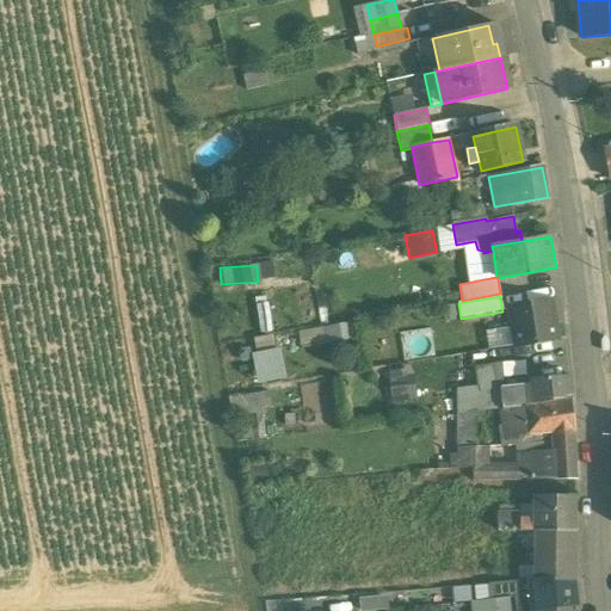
[(549,302),(510,308),(517,346),(556,340),(549,302)]
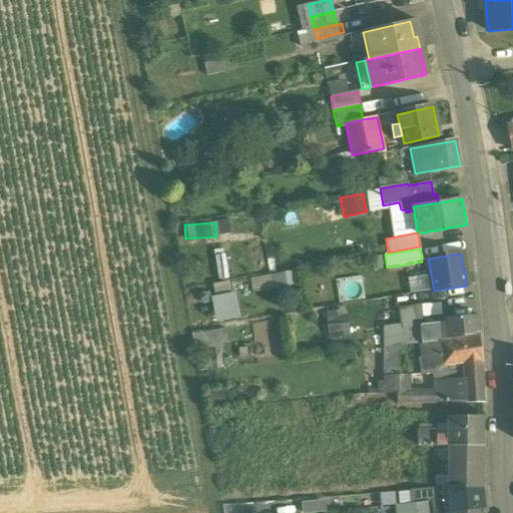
[(209,284),(213,320),(234,317),(230,281),(209,284)]
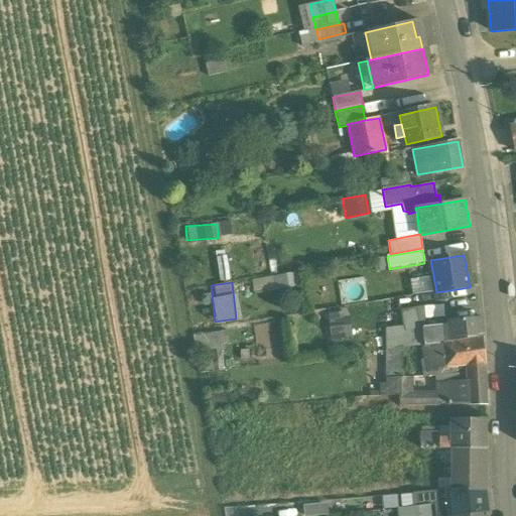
[(423,305),(406,309),(408,326),(403,326),(406,347),(423,345),(424,345),(422,327),(425,327),(423,305)]
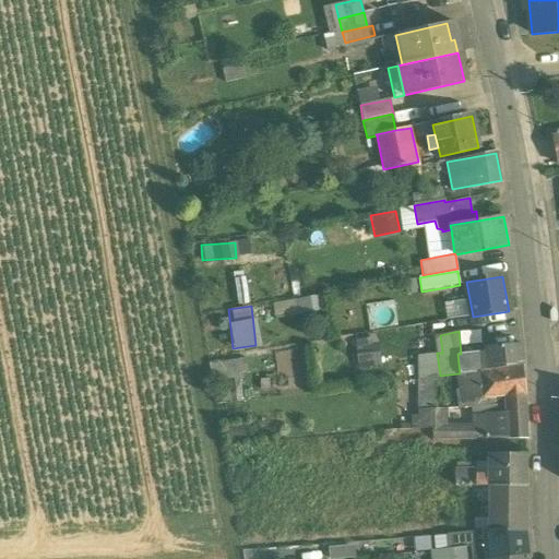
[(520,343),(485,346),(486,352),(461,354),(458,354),(460,373),(478,371),(522,366),(520,343)]
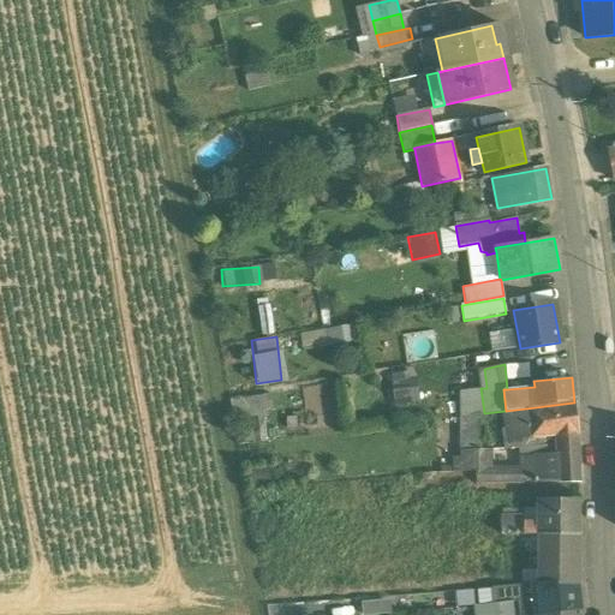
[(393,405),(418,400),(415,384),(389,390),(393,405)]
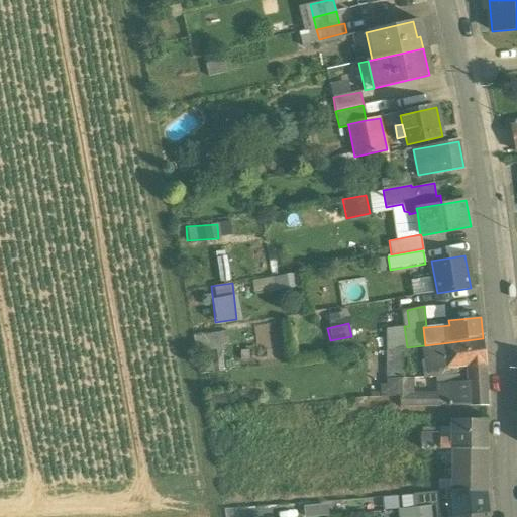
[(404,326),(387,329),(387,350),(407,347),(404,326)]
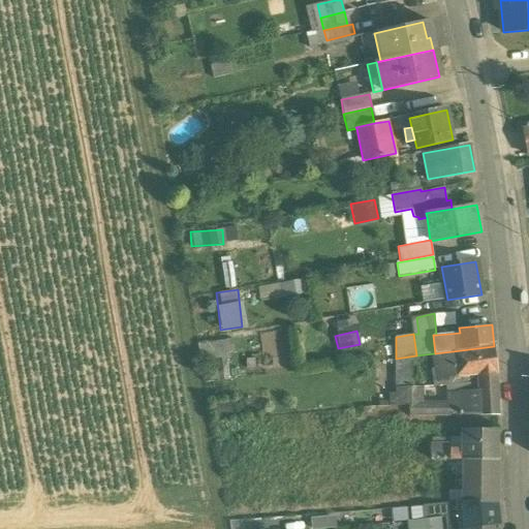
[(230,339),(208,342),(209,356),(231,354),(230,339)]
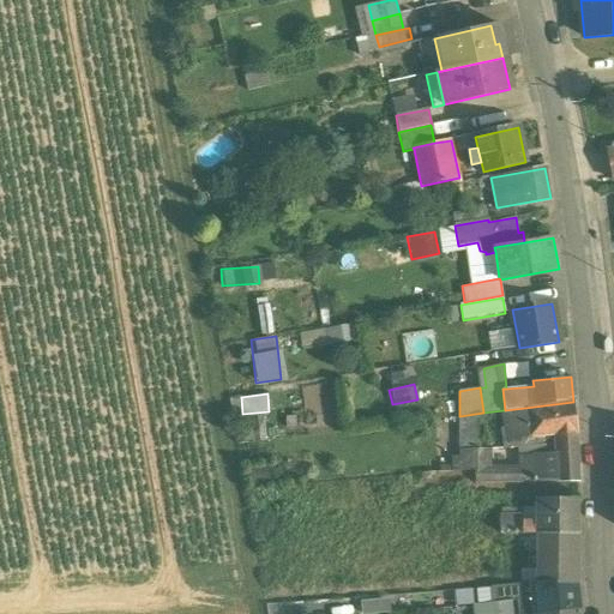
[(573,402),(525,408),(528,437),(554,434),(555,444),(577,443),(573,402)]
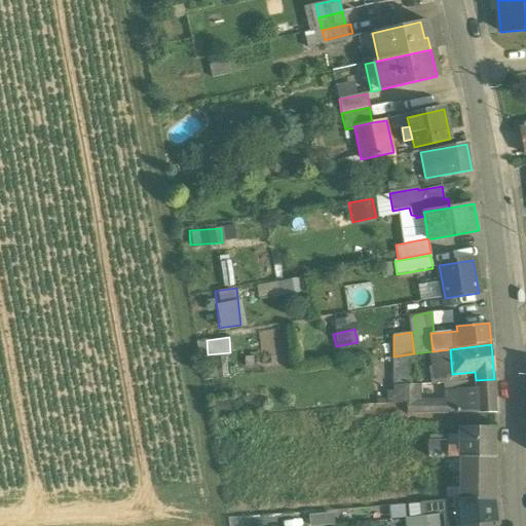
[(433,351),(431,351),(434,370),(434,375),(452,374),(450,349),(433,351)]
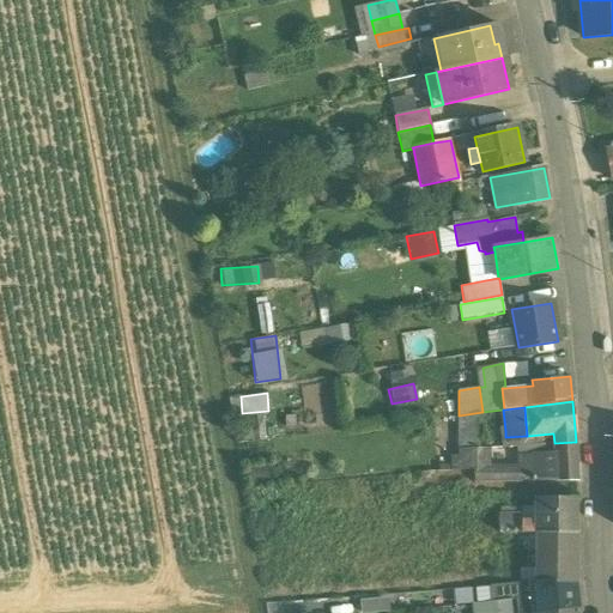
[(576,442),(554,443),(556,451),(532,454),(533,467),(533,483),(534,483),(577,483),(576,442)]
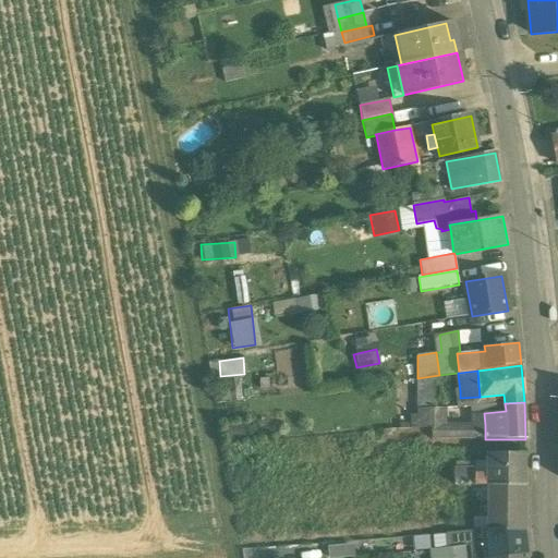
[(485,425),(473,427),(472,439),(485,439),(485,425)]
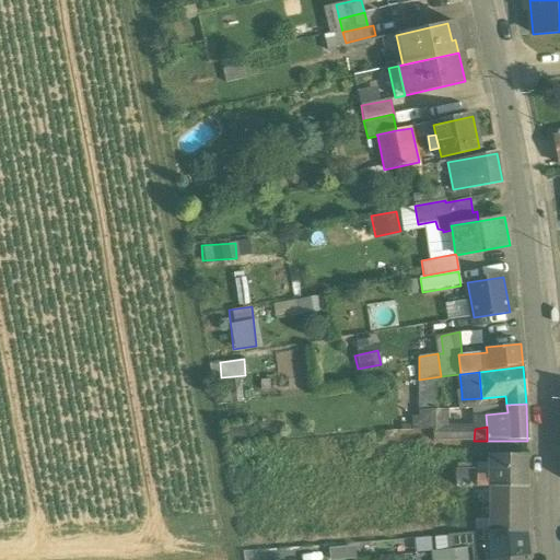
[(526,455),(490,456),(489,466),(489,476),(477,476),(476,476),(476,471),(468,471),(455,471),(455,488),(474,488),(489,488),(526,487),(526,455)]
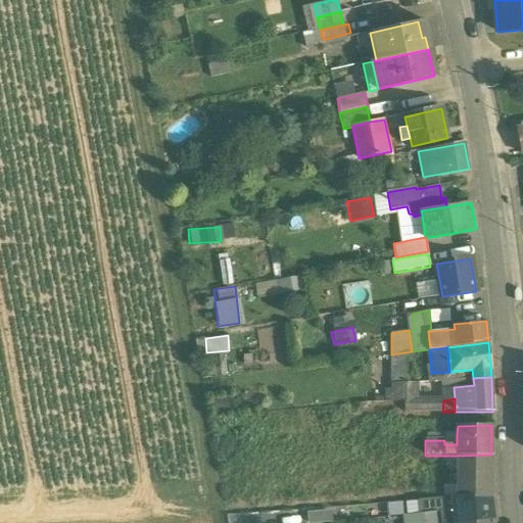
[(457,435),(437,435),(437,440),(444,440),(445,444),(457,444),(457,435)]
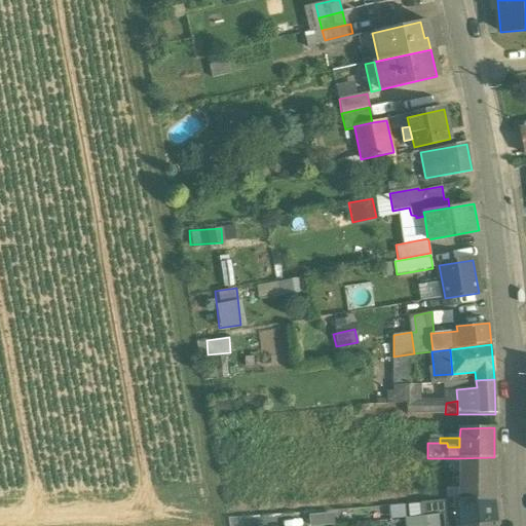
[(494,457),(459,458),(459,499),(493,499),(494,457)]
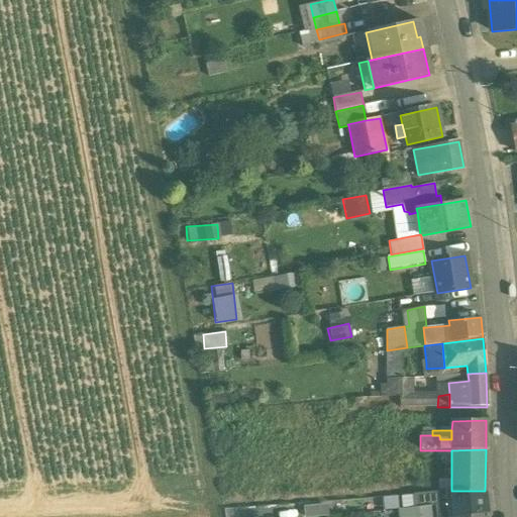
[(487,516),(488,516),(485,491),(451,491),(452,516),(487,516)]
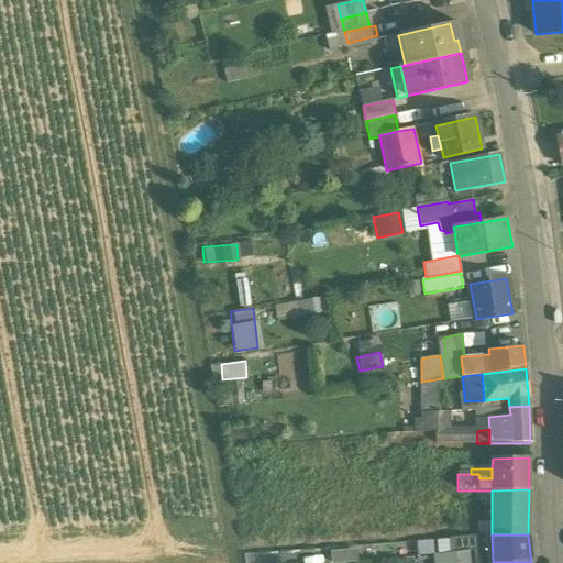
[(473,538),(451,540),(453,552),(474,550),(473,538)]
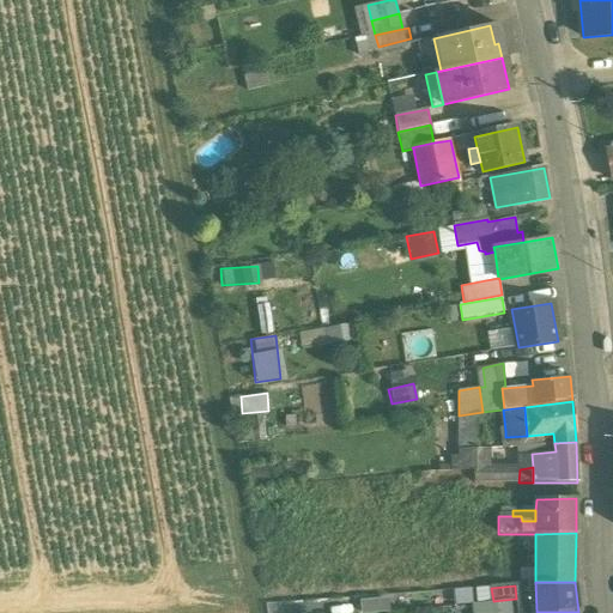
[(386,595),(357,600),(358,612),(387,608),(386,595)]
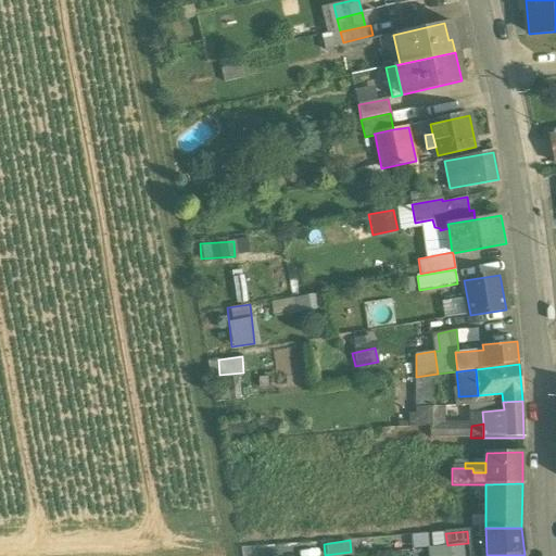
[(464,555),(464,544),(451,545),(451,555),(464,555)]
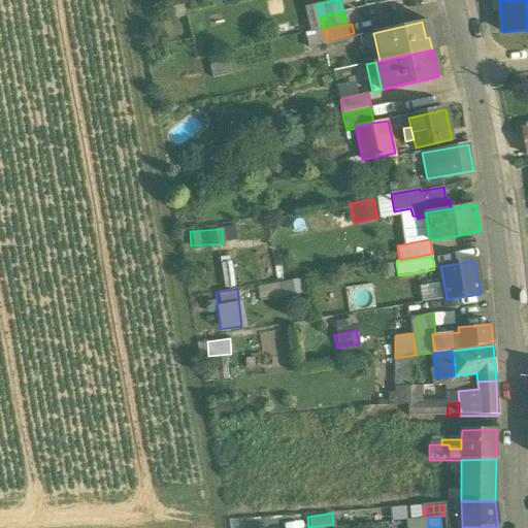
[(391,521),(392,527),(404,527),(403,519),(391,521)]
